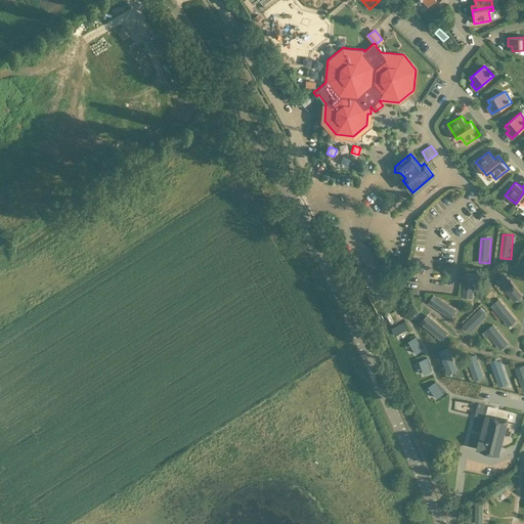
[(474,298),(476,273),(466,273),(464,297),(474,298)]
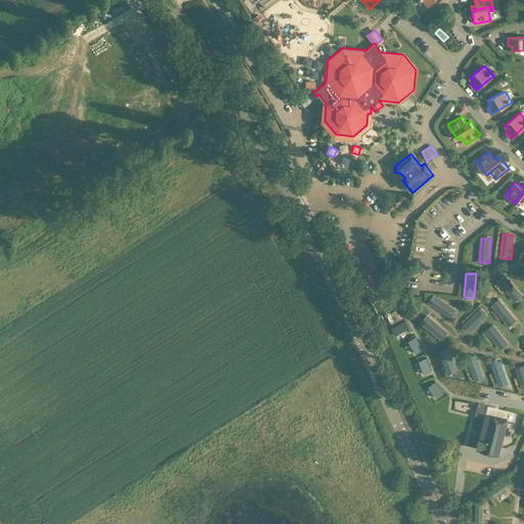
[(499,282),(515,302),(523,295),(508,276),(499,282)]
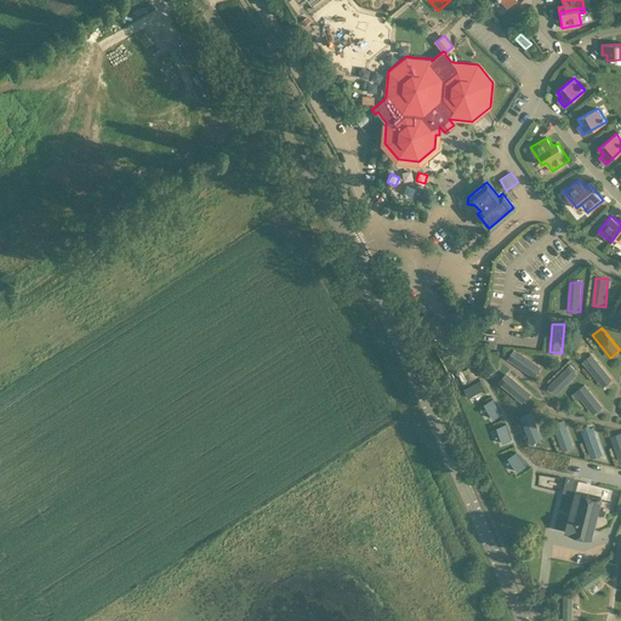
[(511,360),(535,377),(541,366),(518,351),(511,360)]
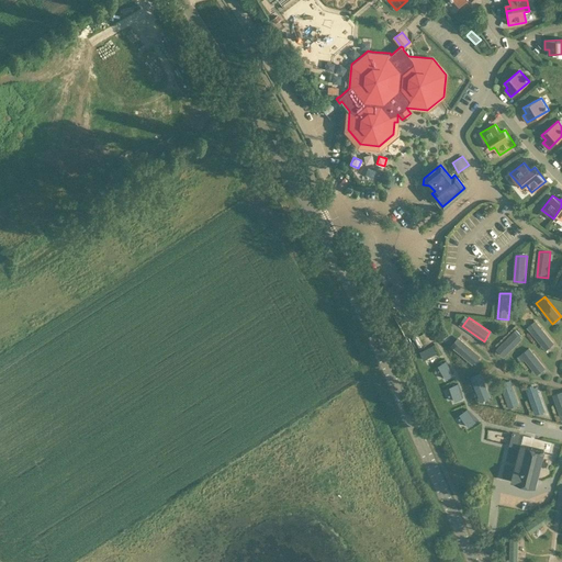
[(530,329),(547,350),(555,343),(539,323),(530,329)]
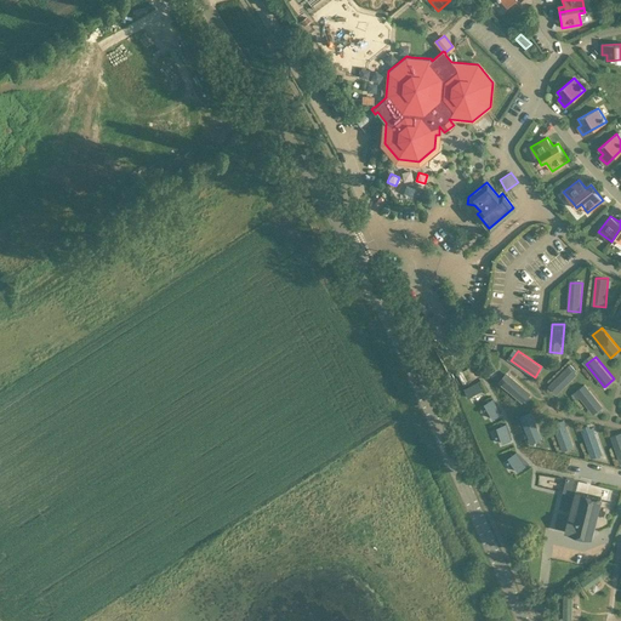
[(558,394),(577,374),(569,365),(548,386),(558,394)]
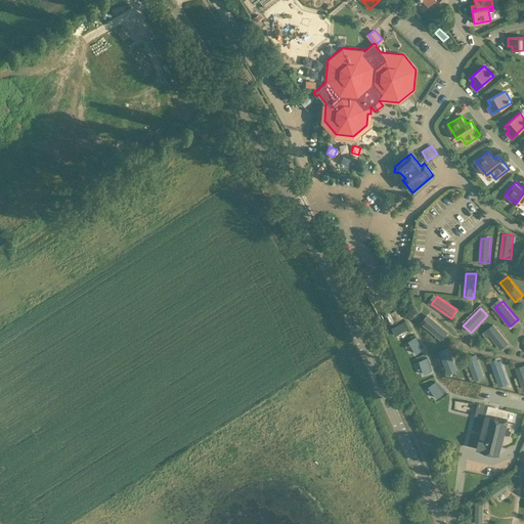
[(424,324),(442,340),(448,332),(430,316),(424,324)]
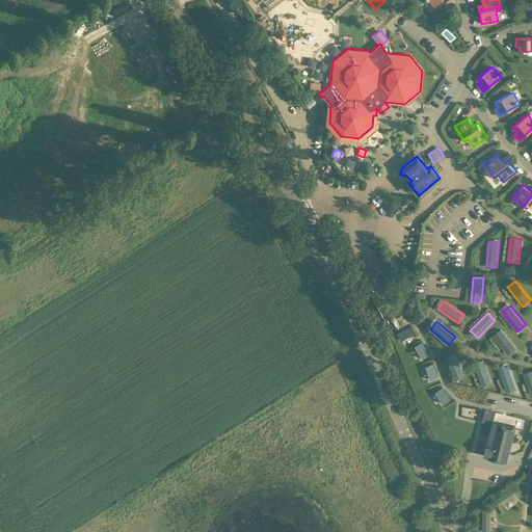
[(399,340),(414,334),(410,325),(395,331),(399,340)]
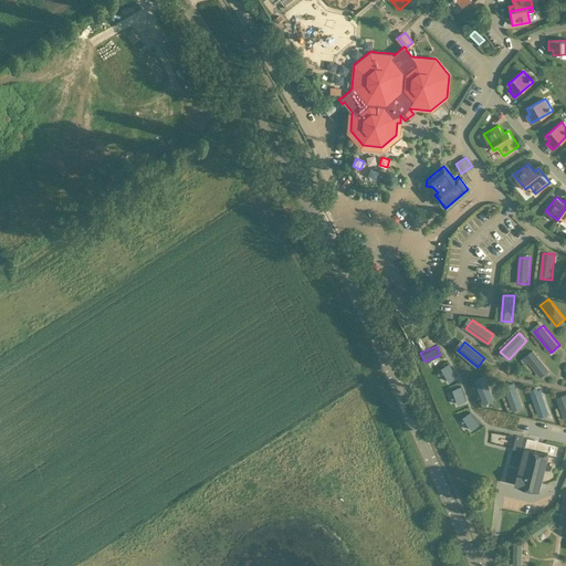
[(525,357),(542,378),(549,370),(534,350),(525,357)]
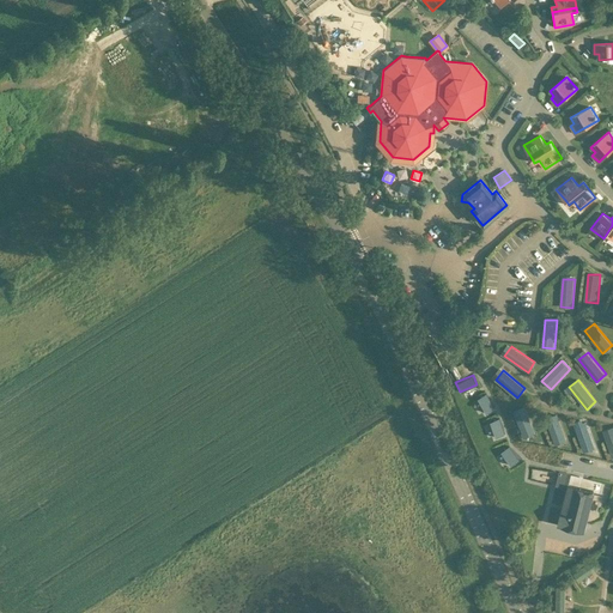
[(495,406),(498,405),(491,390),(487,393),(495,406)]
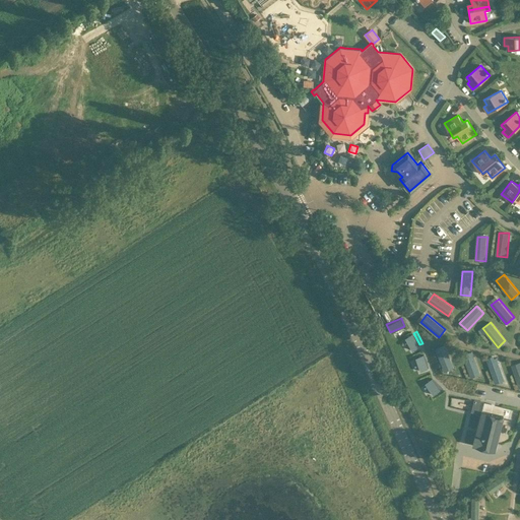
[(405,337),(413,349),(419,345),(412,333),(405,337)]
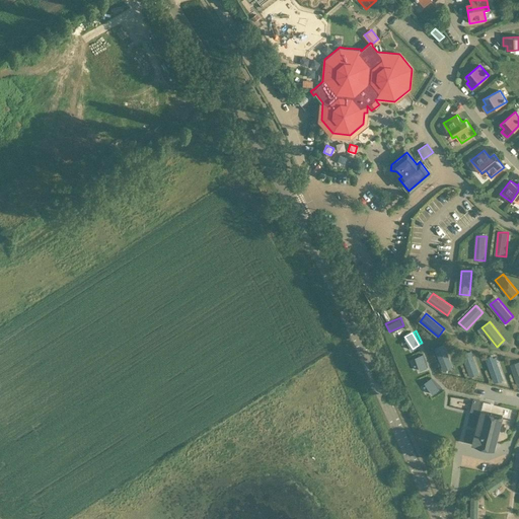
[(436,348),(444,370),(453,367),(445,345),(436,348)]
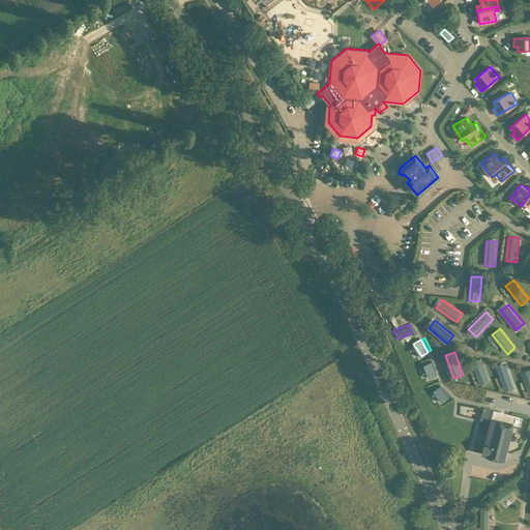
[(472,361),(480,385),(491,381),(482,358),(472,361)]
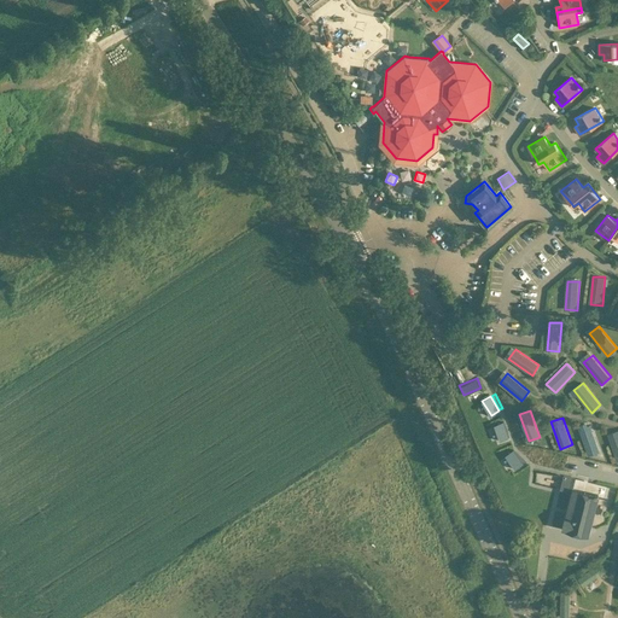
[(500,439),(508,437),(505,421),(495,424),(500,439)]
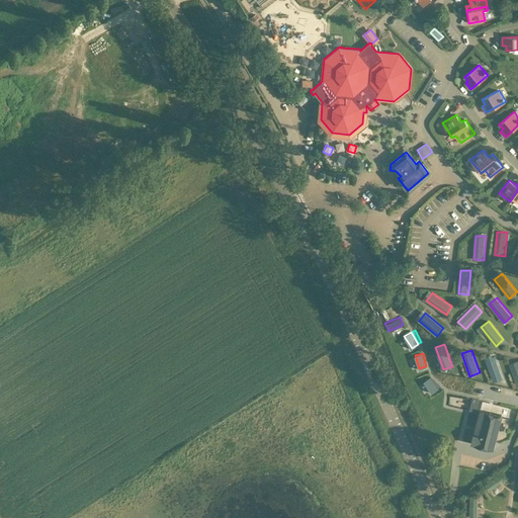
[(486,359),(494,382),(504,378),(496,356),(486,359)]
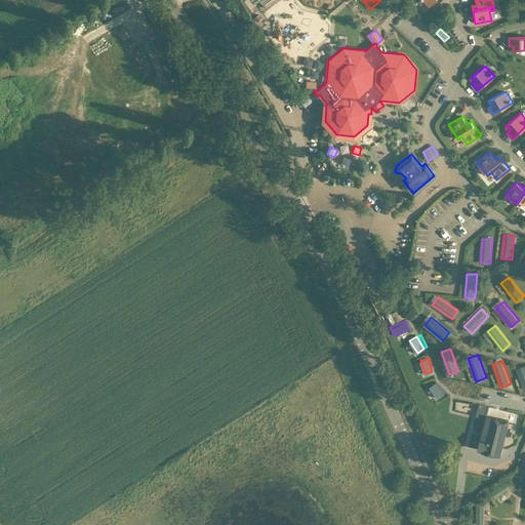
[(438,398),(444,394),(436,381),(430,386),(438,398)]
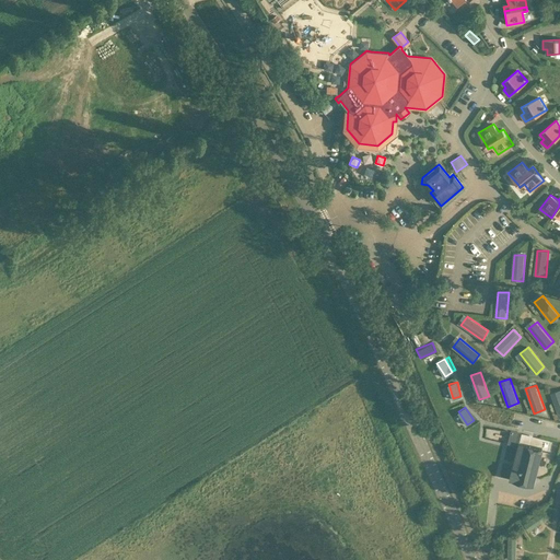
[(534,485),(539,462),(543,450),(550,452),(553,440),(522,433),(517,432),(517,431),(511,430),(508,443),(518,445),(515,456),(510,479),(534,485)]
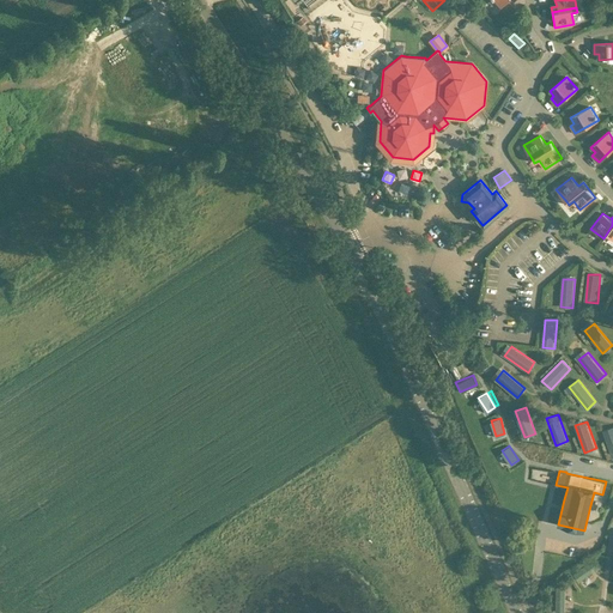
[(575,574),(581,582),(601,568),(595,559),(575,574)]
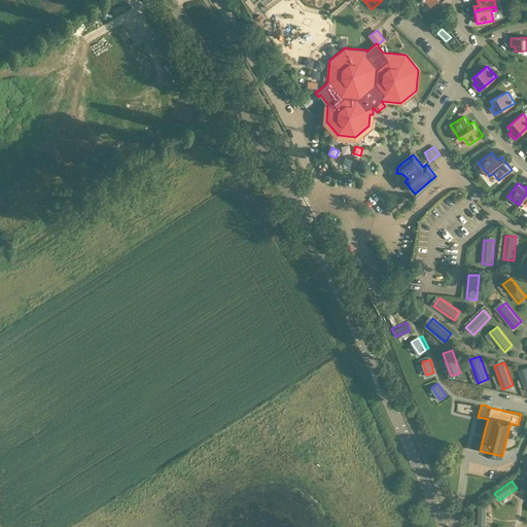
[(486,526),(486,505),(478,505),(478,526),(486,526)]
